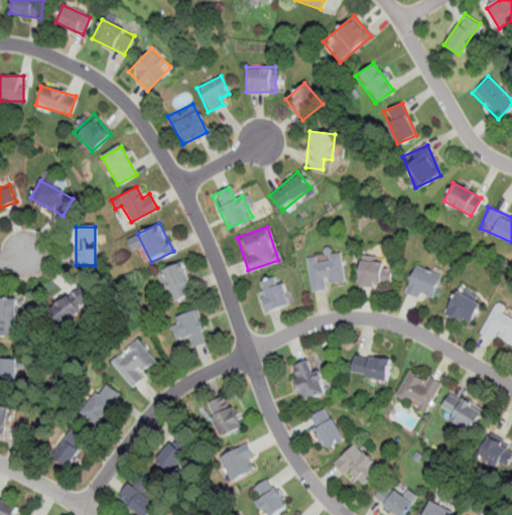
[(340,253),(304,257),(308,290),(325,289),(324,283),(343,281),(340,253)]
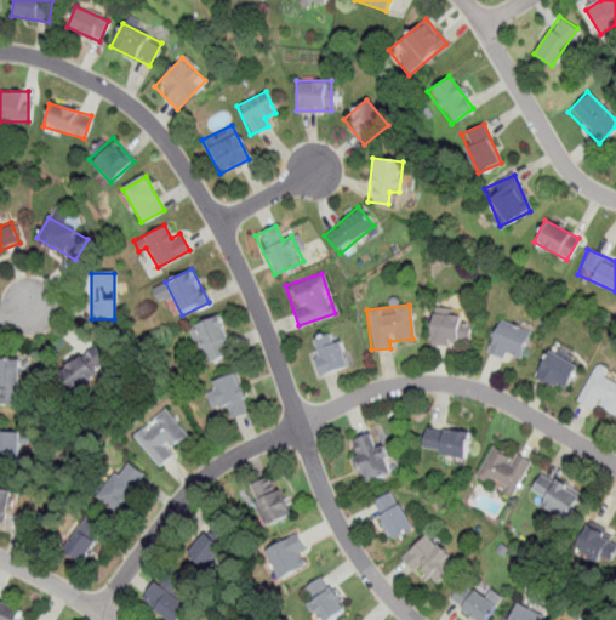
[(428,343),(466,347),(469,317),(431,313),(428,343)]
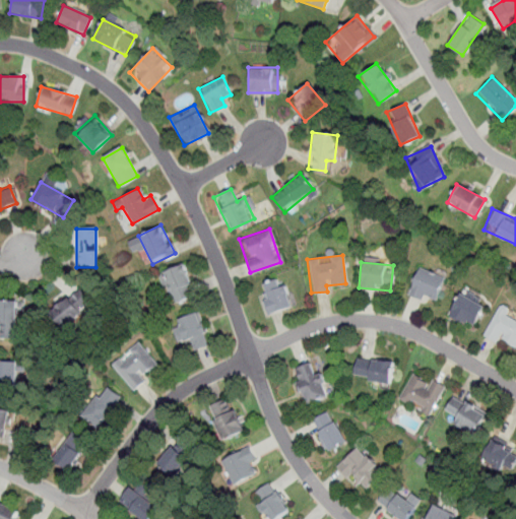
[(157,274),(170,305),(193,295),(181,265),(157,274)]
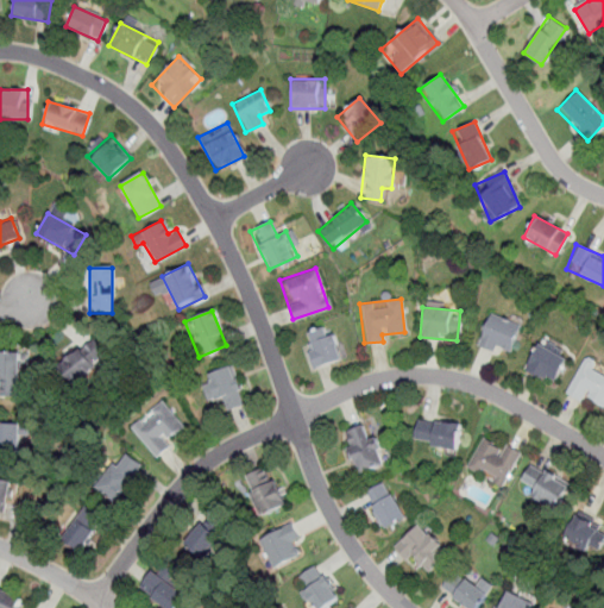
[(517,326),(490,312),(474,340),(502,356),(517,326)]
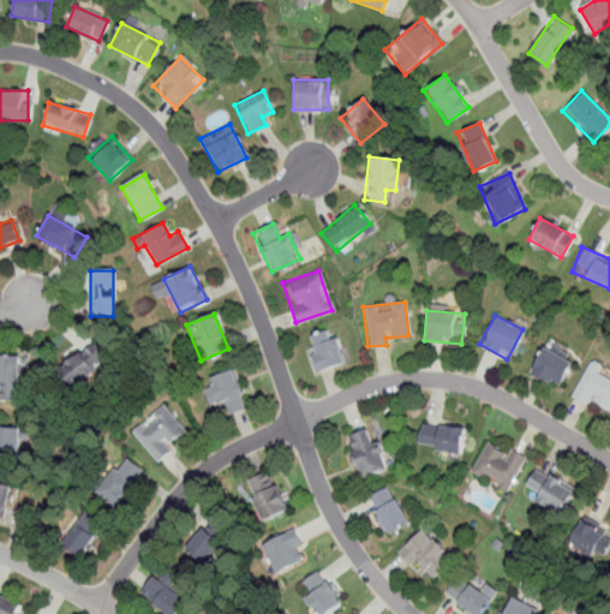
[(316,334),(318,338),(301,345),(312,371),(344,359),(330,327),(316,334)]
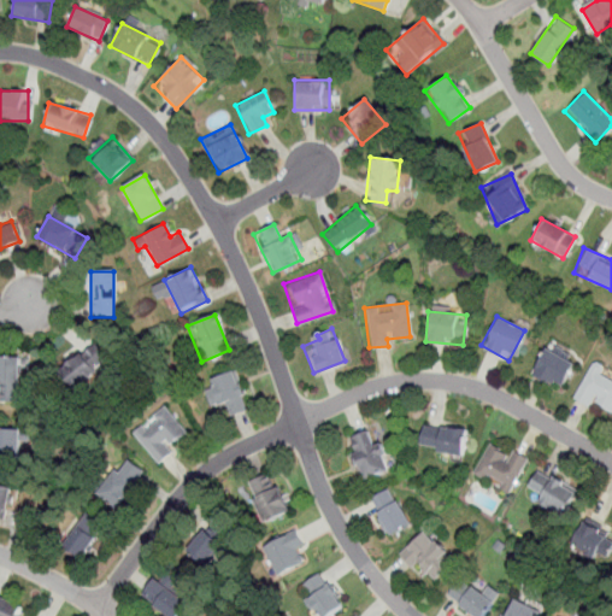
[(56,371),(71,389),(107,361),(93,342),(56,371)]
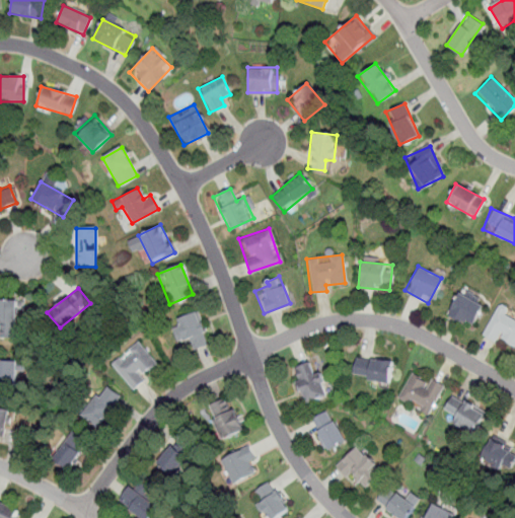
[(483,303),(455,292),(446,315),(473,326),(483,303)]
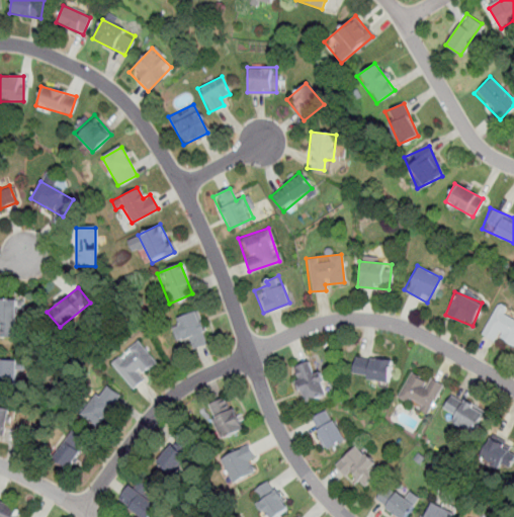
[(16,299),(0,299),(0,337),(16,337),(16,299)]
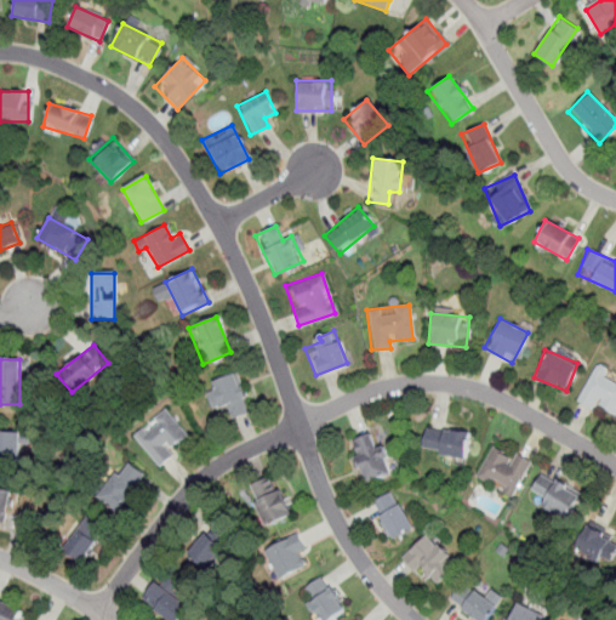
[(615,416),(615,413),(615,377),(589,367),(576,399),(615,416)]
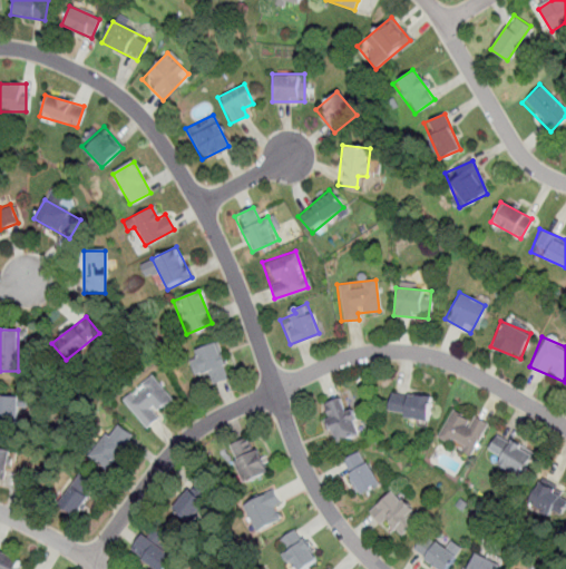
[(210,385),(227,380),(215,342),(186,352),(194,375),(205,372),(210,385)]
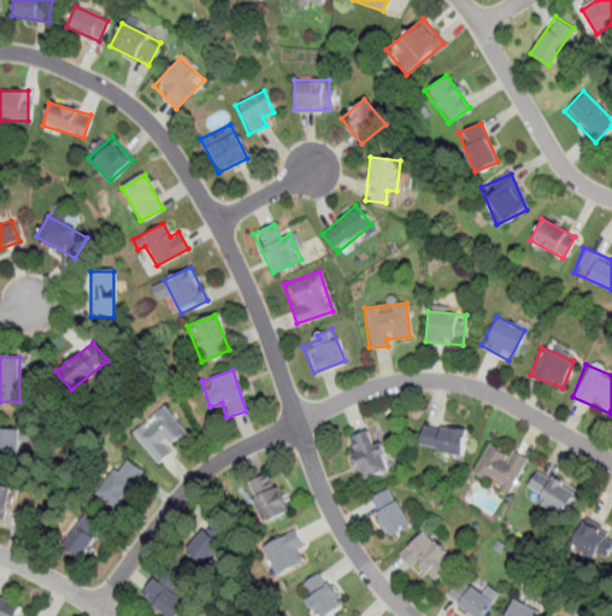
[(152,463),(171,452),(166,445),(182,434),(165,408),(130,429),(152,463)]
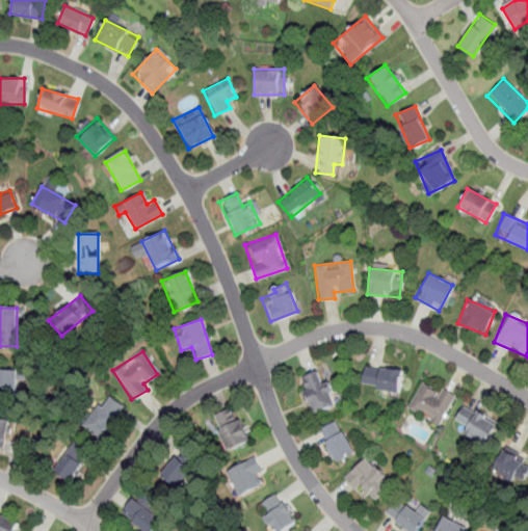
[(359,387),(397,393),(400,371),(363,365),(359,387)]
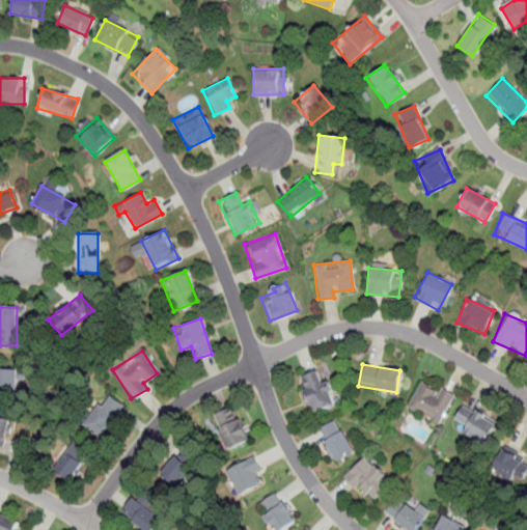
[(315,368),(295,379),(313,413),(334,401),(315,368)]
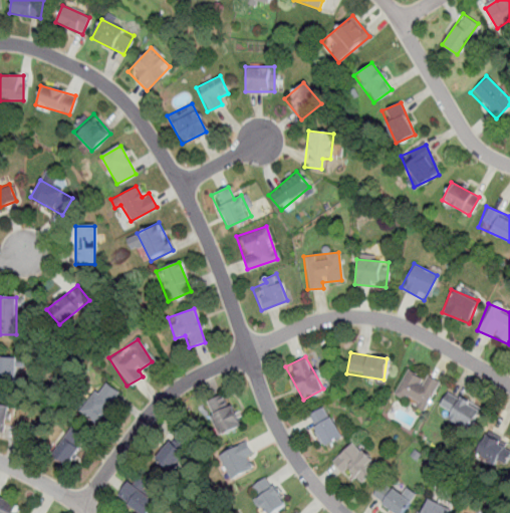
[(20,357),(0,357),(0,380),(20,380),(20,357)]
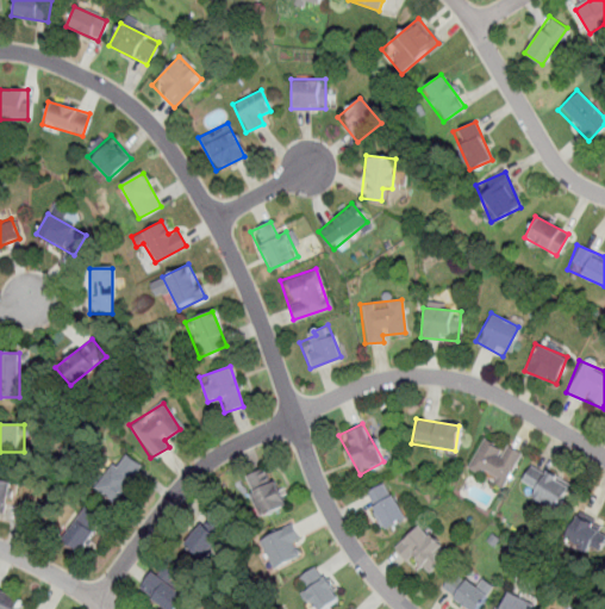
[(480,437),(465,467),(501,486),(517,457),(480,437)]
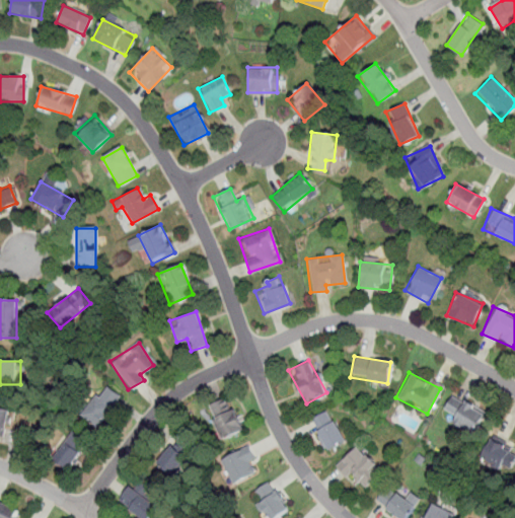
[(119,395),(101,383),(78,416),(96,428),(119,395)]
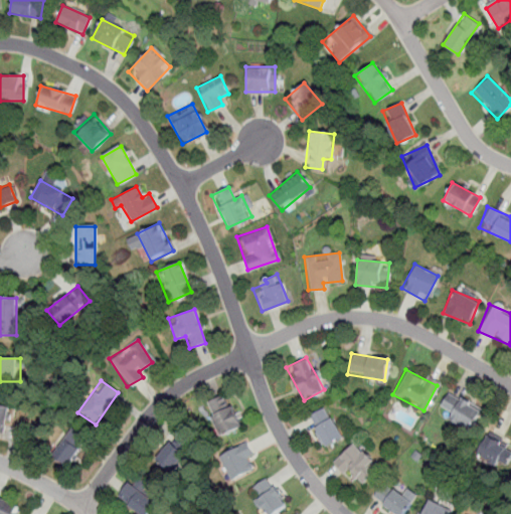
[(436,410),(469,429),(479,409),(447,391),(436,410)]
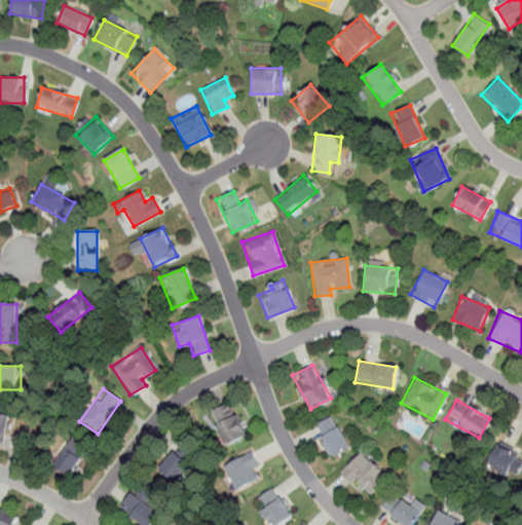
[(245,436),(228,403),(209,413),(224,445),(245,436)]
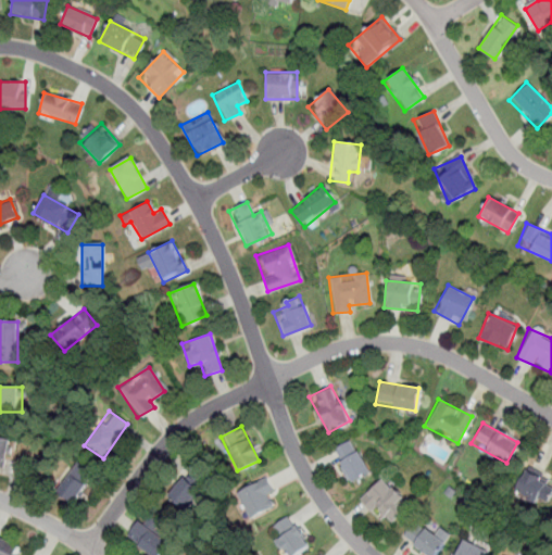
[(9,439),(0,437),(0,467),(2,468),(9,439)]
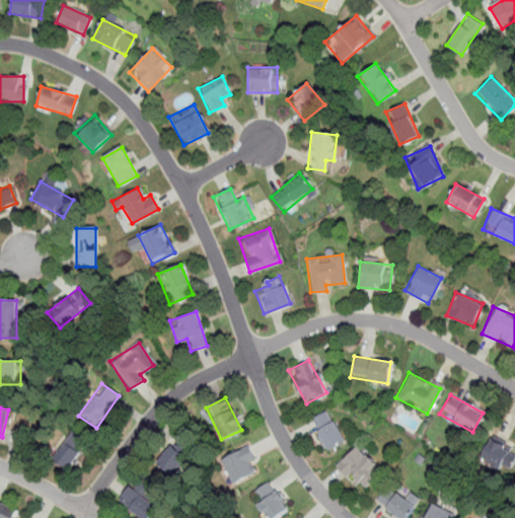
[(343,442),(326,410),(308,419),(323,451),(343,442)]
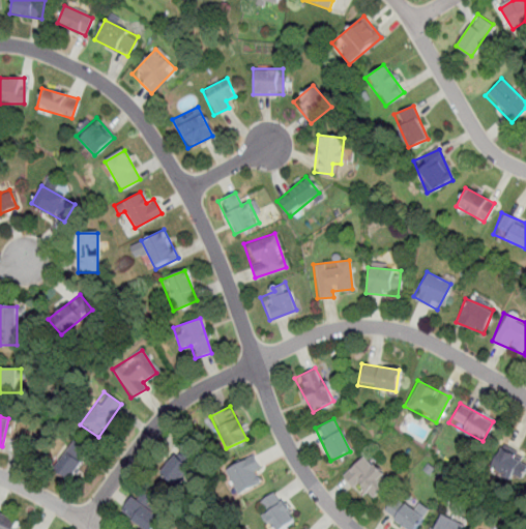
[(50,468),(67,479),(85,451),(68,440),(50,468)]
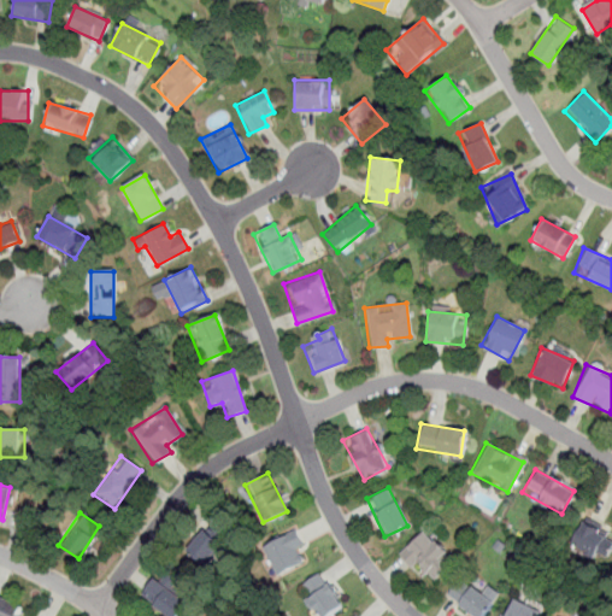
[(182,551),(201,567),(230,529),(211,515),(182,551)]
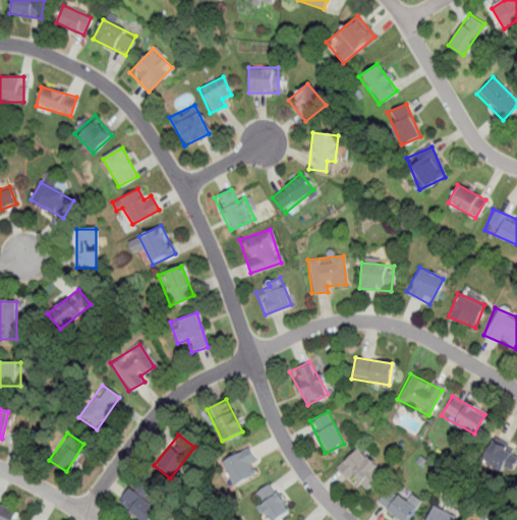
[(479,457),(506,474),(516,457),(516,455),(492,439),(479,457)]
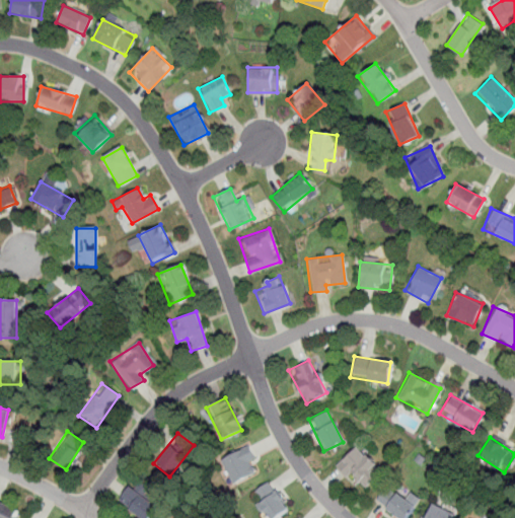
[(252,459),(246,446),(219,458),(230,484),(252,473),(246,461),(252,459)]
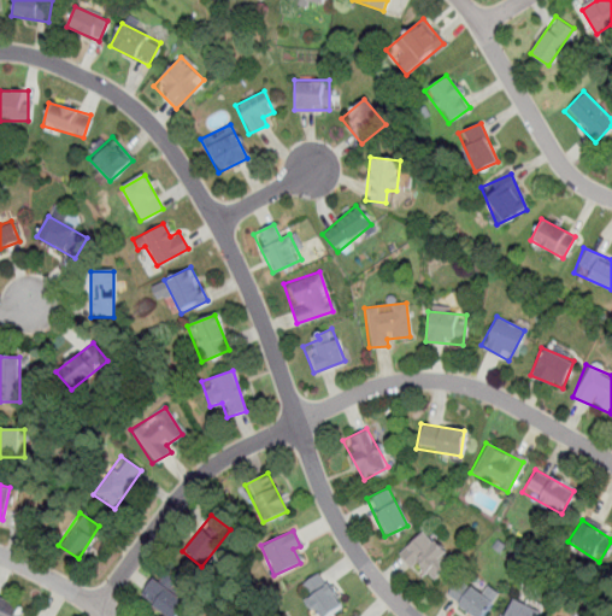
[(399,551),(425,584),(451,563),(424,531),(399,551)]
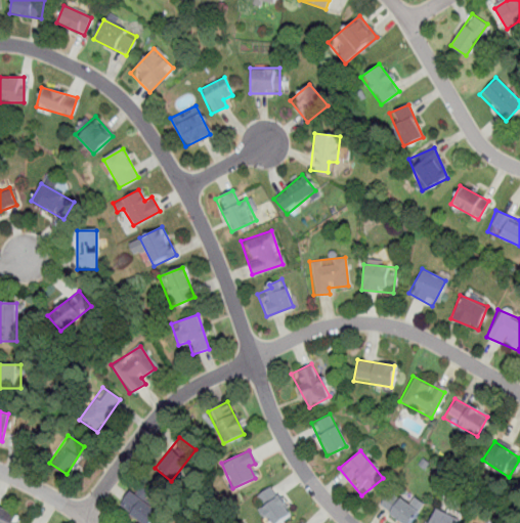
[(273,522),(289,513),(270,485),(251,497),(268,522),(273,522)]
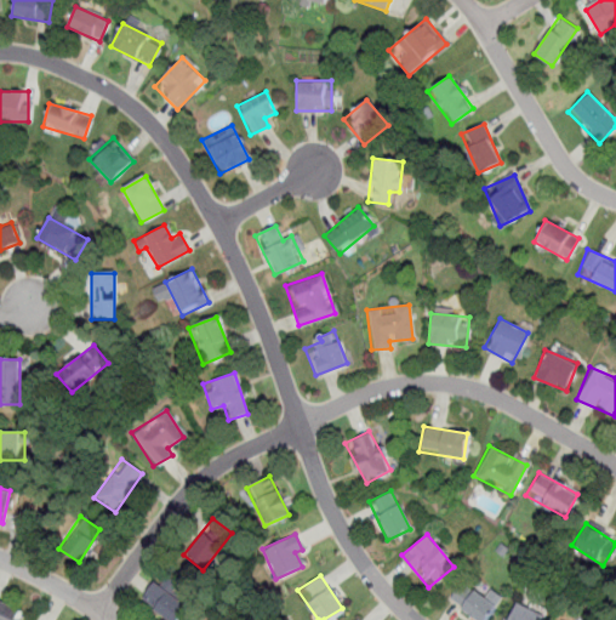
[(164,619),(175,619),(186,606),(152,581),(137,601),(164,619)]
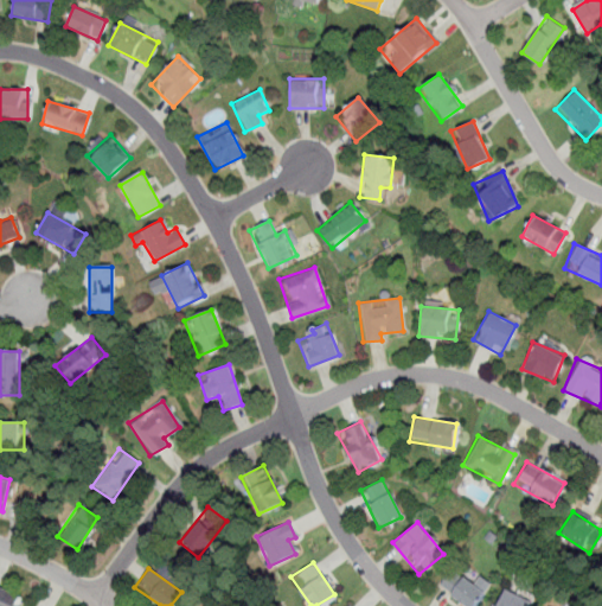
[(482,589),(471,605),(468,605),(437,584),(450,568),(482,589)]
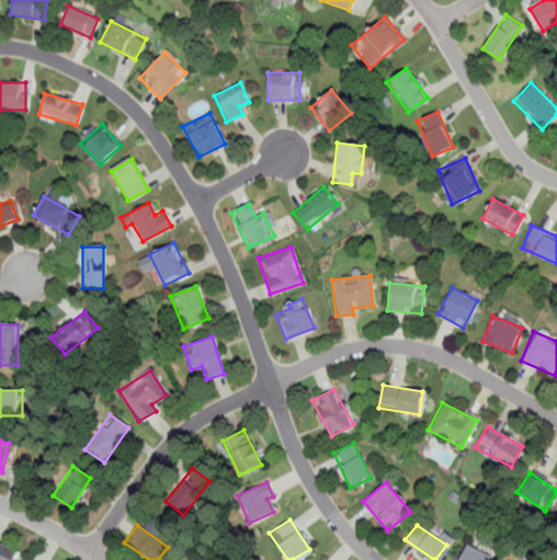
[(12,559),(18,550),(0,541),(0,559),(12,559)]
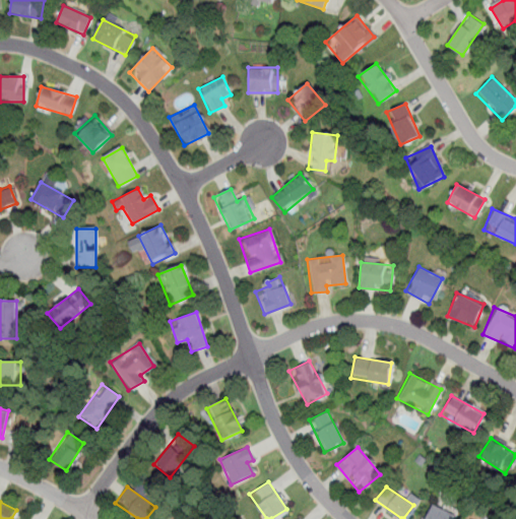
[(421,518),(420,518),(418,518),(450,518),(453,513),(430,503),(423,518),(421,518)]
